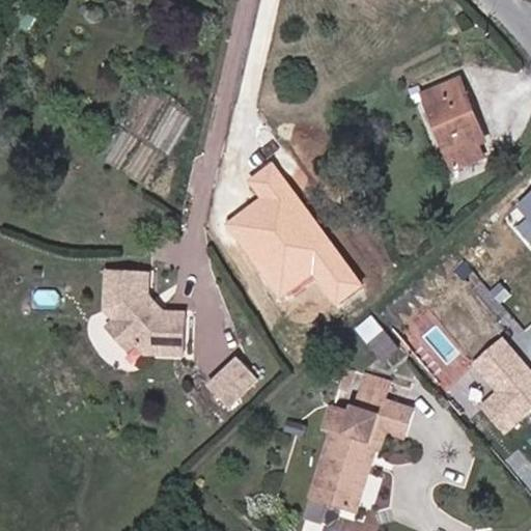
[(486,140),(459,82),(423,99),(455,169),(479,159),(473,146),(486,140)]
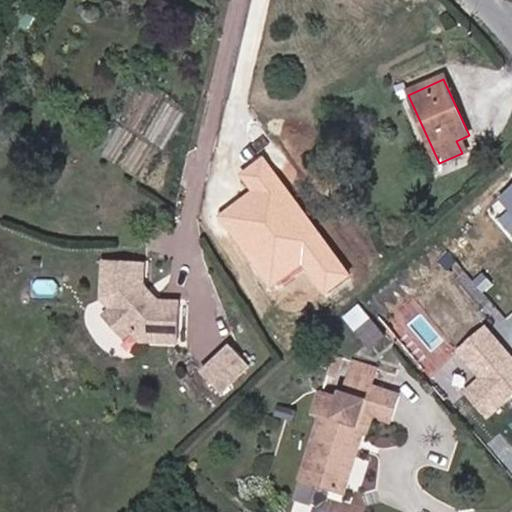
[(351,274),(262,156),(235,175),(246,190),(213,214),(269,288),(297,267),(320,297),(351,274)]
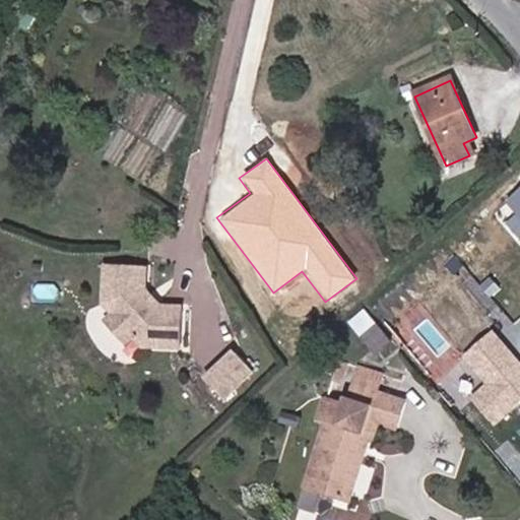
[(519,186),(505,199),(519,217),(519,186)]
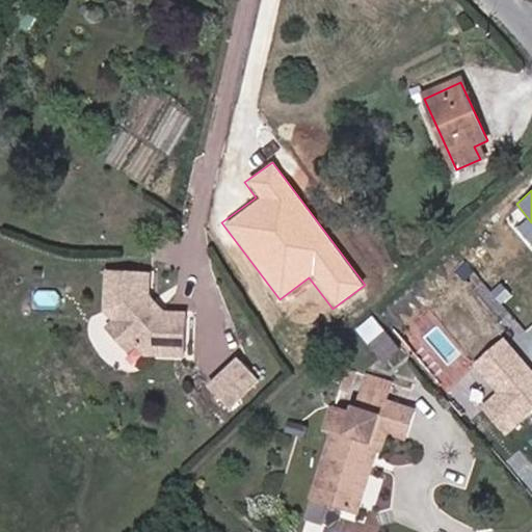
[(183,357),(184,311),(147,310),(148,276),(105,275),(104,310),(116,323),(134,342),(149,356),(183,357)]
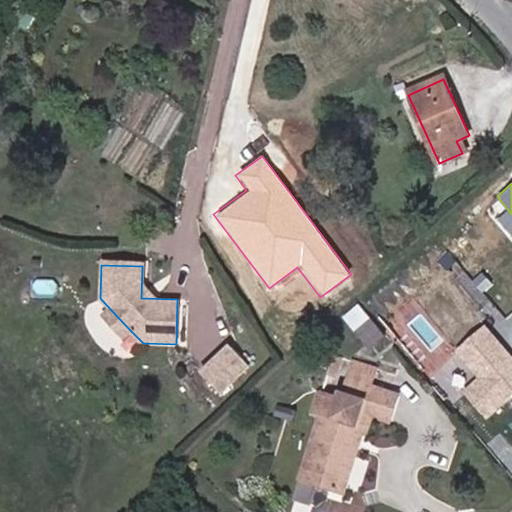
[(129,329),(112,311),(104,319),(122,336),(129,329)]
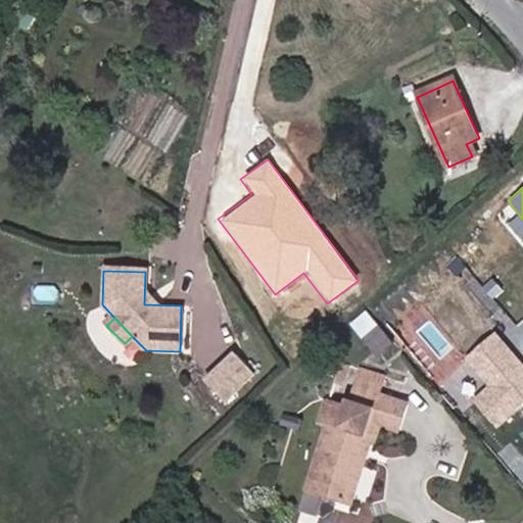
[(522,402),(522,362),(494,331),(462,360),(486,387),(470,401),(494,429),(522,402)]
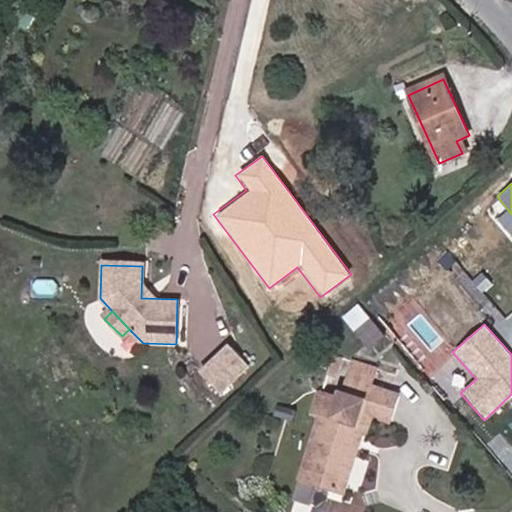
[(230,341),(199,371),(224,395),(254,365),(230,341)]
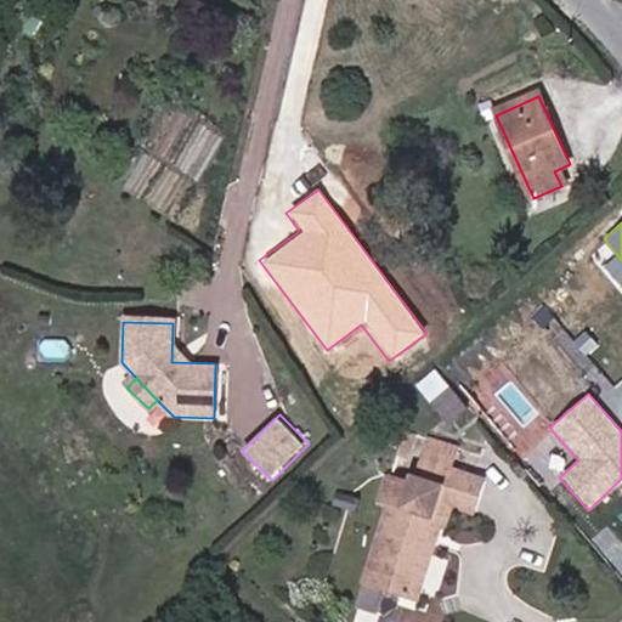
[(450,479),(420,470),(413,493),(393,487),(388,488),(380,510),(390,514),(369,582),(390,588),(388,600),(422,610),(435,564),(424,561),(440,509),(450,479)]
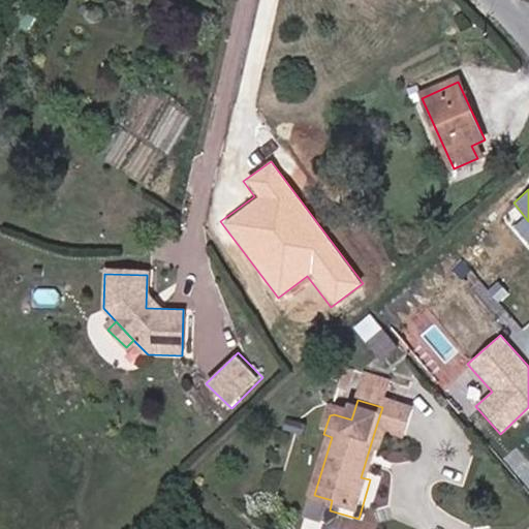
[(407,414),(382,407),(374,433),(399,440),(407,414)]
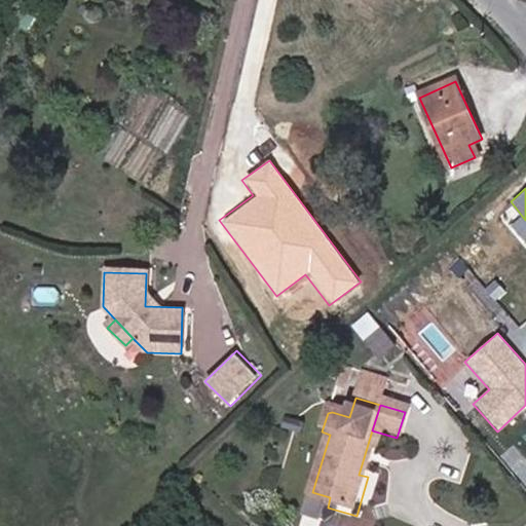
[(330,497),(312,492),(309,502),(328,508),(330,497)]
